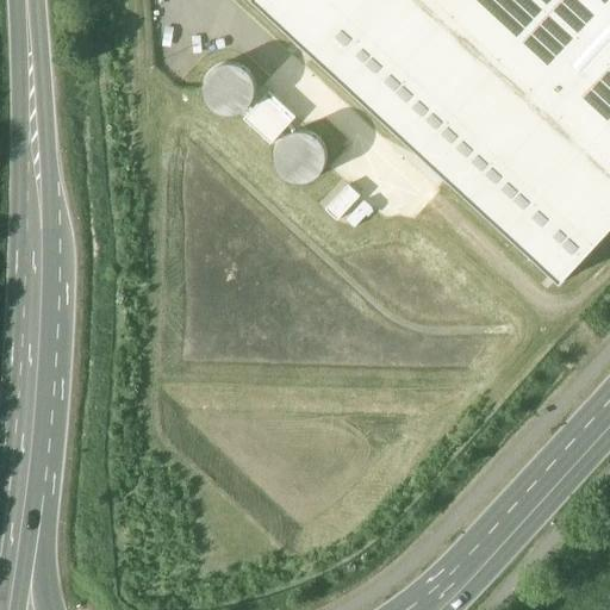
[(609,0),(249,0),(559,285),(609,229),(609,0)]
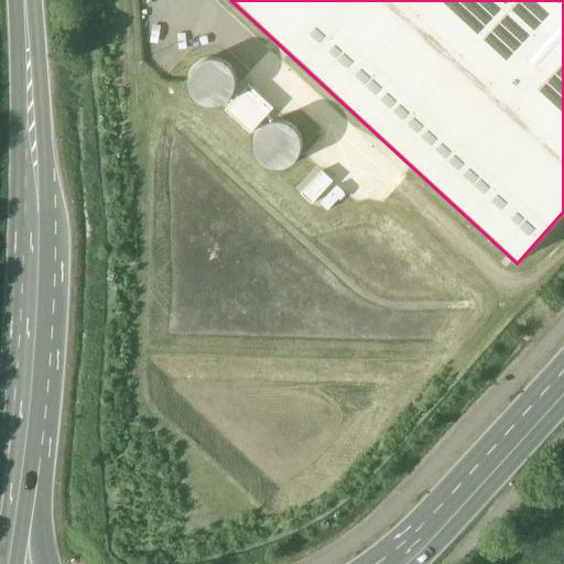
[(190,77),(188,85),(191,93),(196,101),(205,106),(213,107),(221,105),(229,99),(235,91),(236,84),(234,74),(228,66),(219,62),(210,60),(202,63),(194,68),(190,77)]
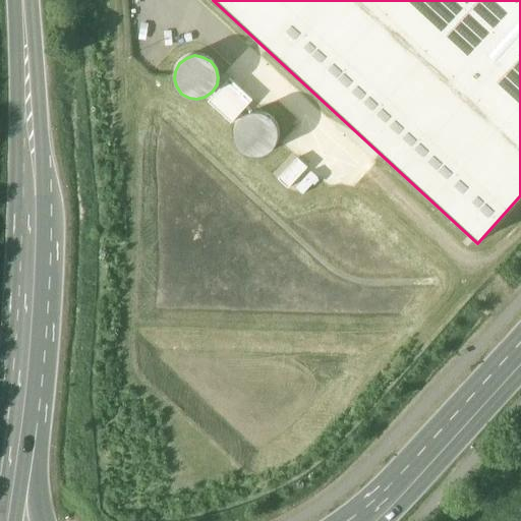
[(229,79),(208,103),(231,124),(252,101),(229,79)]
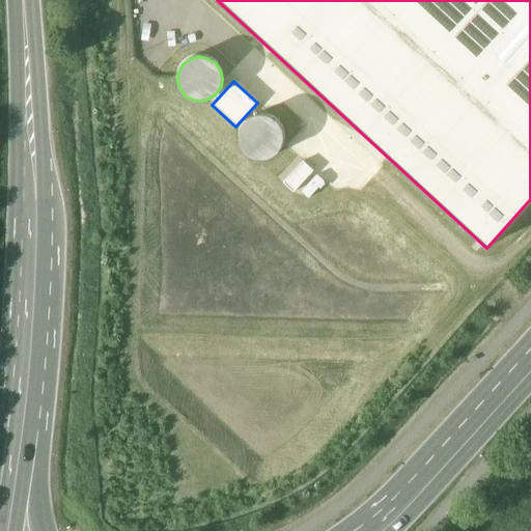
[(241,131),(240,139),(242,148),(247,155),(254,159),(262,160),(271,158),(277,154),(281,146),(283,138),(281,129),(277,122),(270,117),(260,115),(253,117),(245,122),(241,131)]
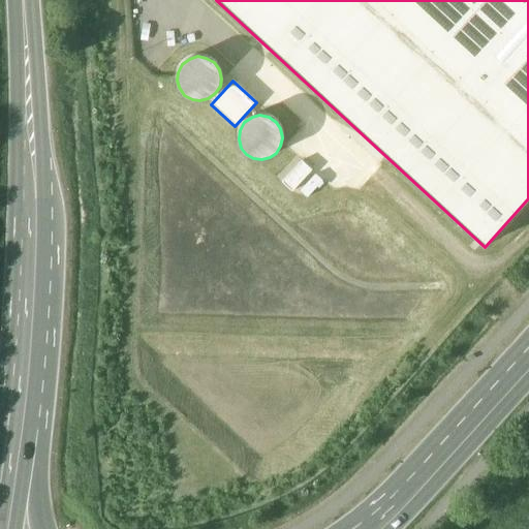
[(302,161),(282,183),(292,192),(312,170),(302,161)]
